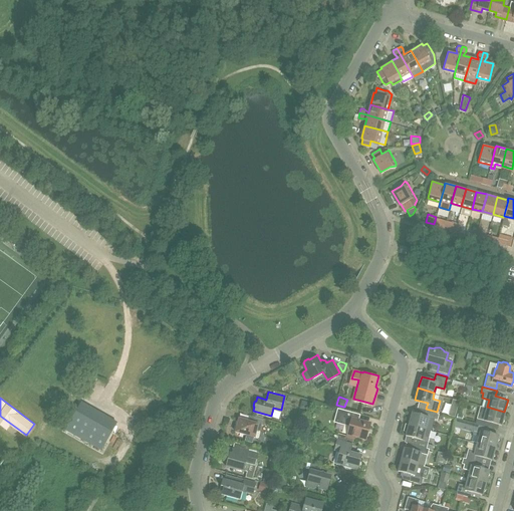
[(81,402),(66,428),(101,448),(116,422),(81,402)]
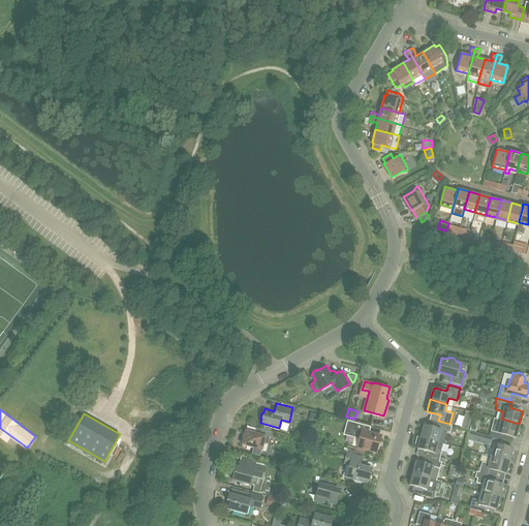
[(519,424),(501,419),(494,416),(489,434),(501,438),(503,432),(516,436),(519,424)]
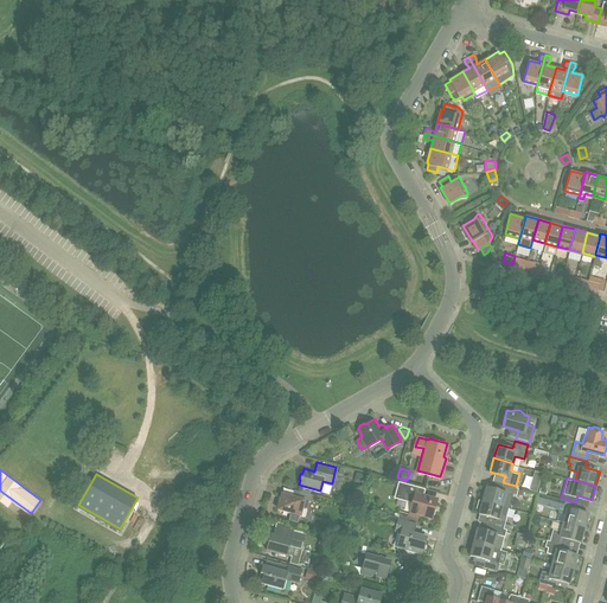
[(410,512),(411,512),(419,514),(420,512),(432,515),(433,514),(434,513),(435,508),(435,506),(438,498),(422,493),(421,492),(422,486),(407,482),(401,480),(396,494),(407,498),(413,499),(410,512)]
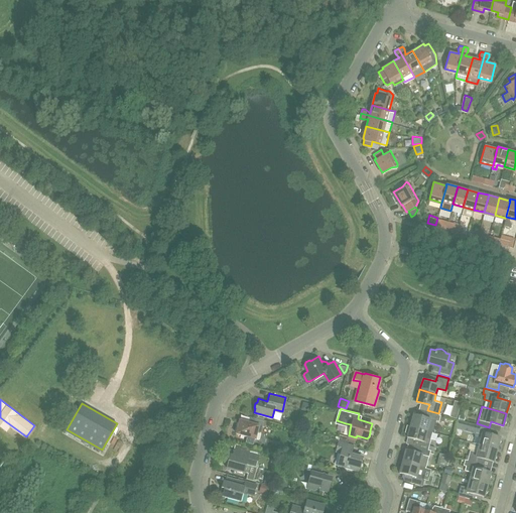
[(438,413),(427,410),(426,410),(425,416),(413,413),(410,424),(427,429),(428,423),(434,424),(436,419),(438,420),(440,414),(438,413)]
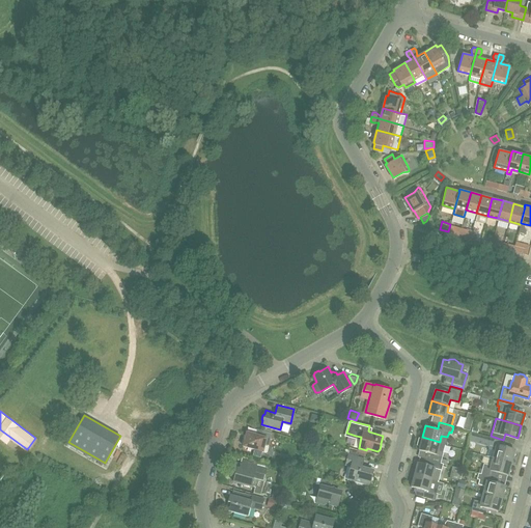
[(260,455),(262,449),(262,450),(264,442),(269,443),(272,432),(259,427),(257,434),(247,431),(243,444),(254,447),(252,453),(260,455)]
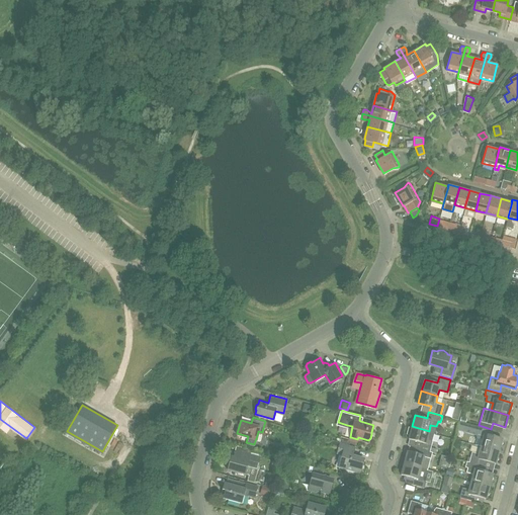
[(490,434),(491,429),(479,425),(477,435),(477,436),(475,443),(481,445),(499,449),(502,437),(490,434)]
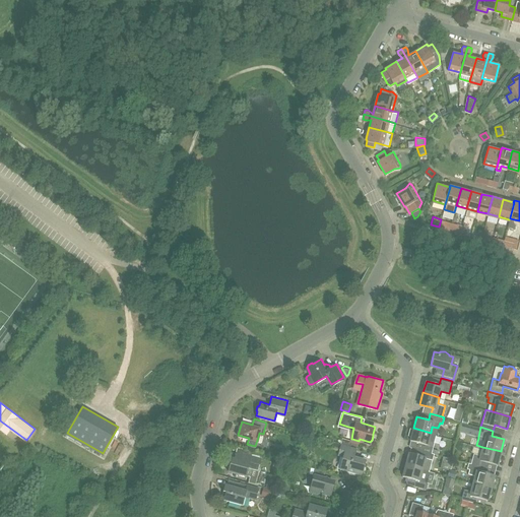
[(413,428),(410,428),(408,434),(411,435),(410,439),(423,442),(420,449),(423,449),(432,451),(433,447),(436,434),(431,433),(413,428)]
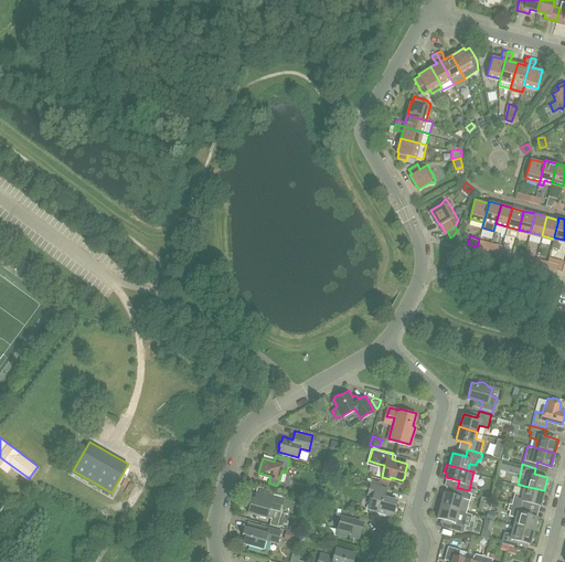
[(368,495),(373,496),(370,508),(393,515),(397,499),(384,495),(387,486),(381,484),(371,481),(368,495)]
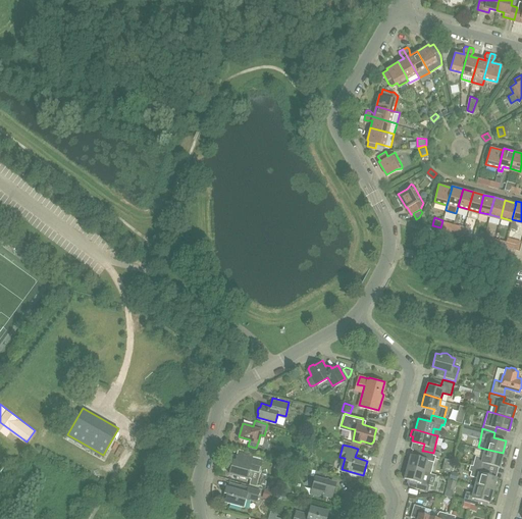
[(499,466),(503,453),(484,449),(482,456),(475,454),(473,464),(485,467),(486,462),(499,466)]
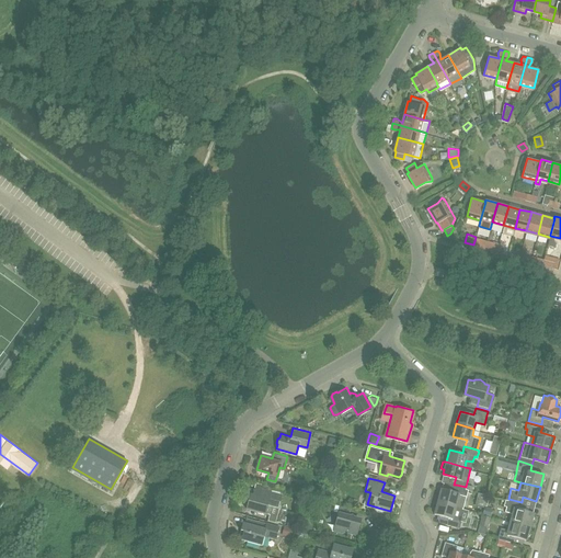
[(468,488),(466,487),(456,485),(454,491),(441,488),(437,500),(456,505),(459,493),(467,494),(468,488)]
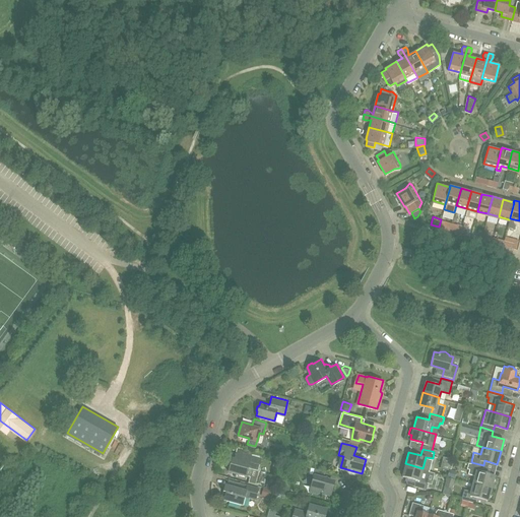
[(237,450),(235,457),(232,457),(229,470),(246,474),(250,475),(252,467),(257,469),(261,457),(247,453),(246,453),(237,450)]
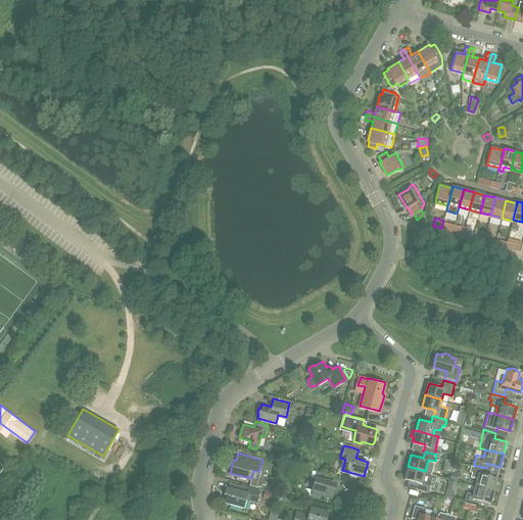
[(283,461),(278,459),(275,469),(281,470),(283,461)]
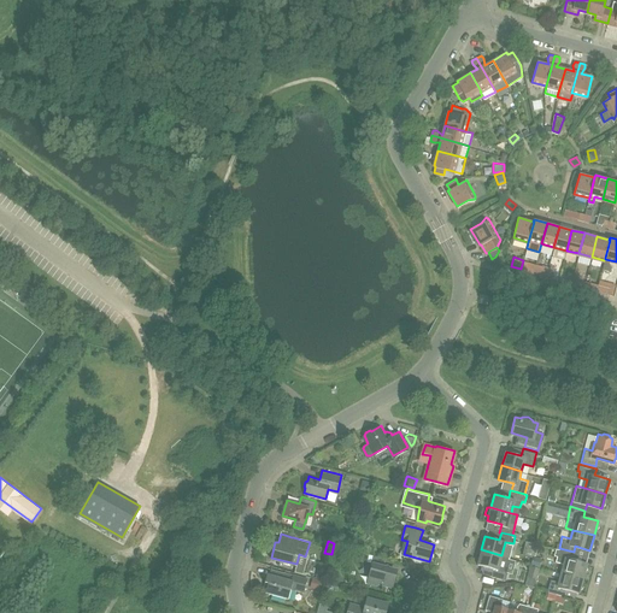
[(574,552),(559,548),(556,547),(554,554),(557,555),(556,560),(564,563),(562,571),(582,577),(587,563),(571,559),(574,552)]
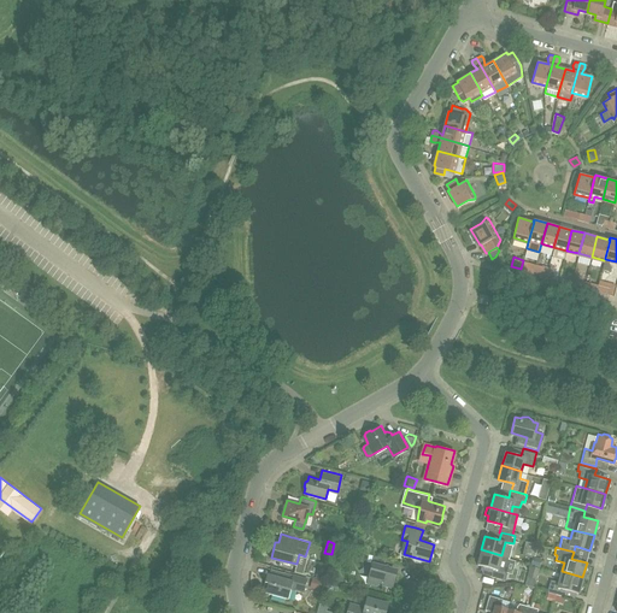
[(509,556),(501,555),(481,549),(477,563),(492,567),(489,575),(505,578),(507,571),(505,570),(509,556)]
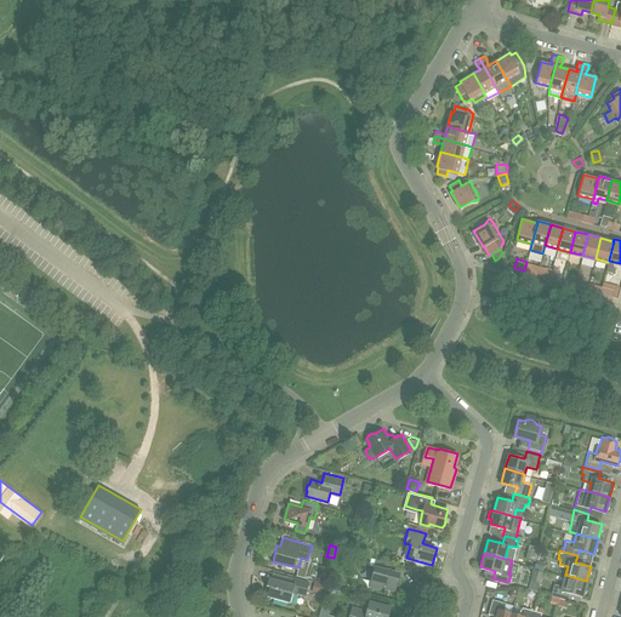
[(389,561),(375,558),(374,564),(375,566),(374,572),(375,575),(371,586),(379,587),(382,586),(396,589),(398,581),(396,578),(398,572),(388,570),(387,567),(389,561)]
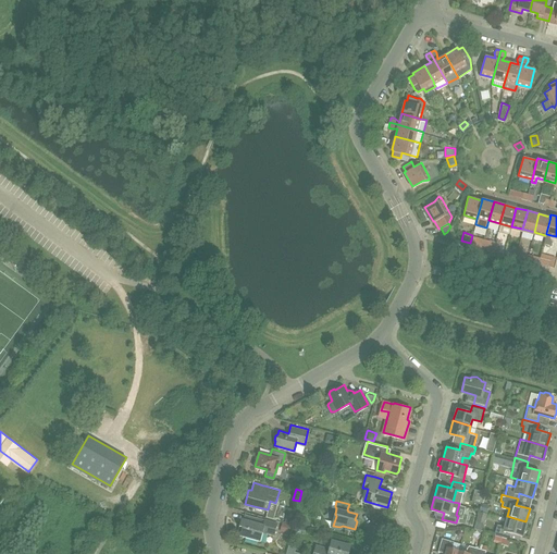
[(481,501),(479,508),(485,511),(487,503),(481,501)]
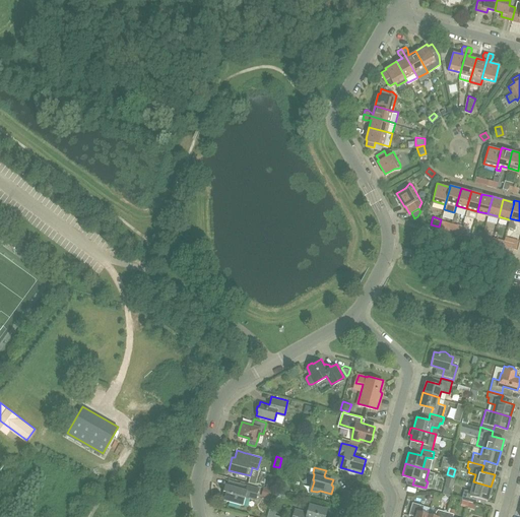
[(453,476),(447,474),(444,483),(450,486),(453,476)]
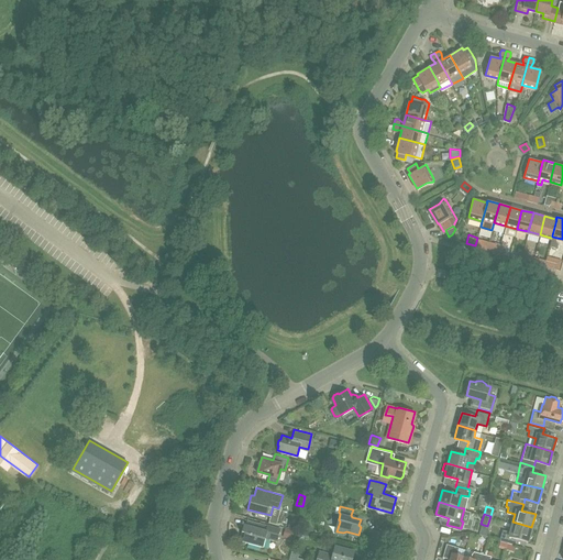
[(280,527),(275,526),(261,522),(260,527),(243,523),(241,531),(242,531),(241,535),(243,536),(242,540),(263,546),(265,536),(277,539),(280,527)]
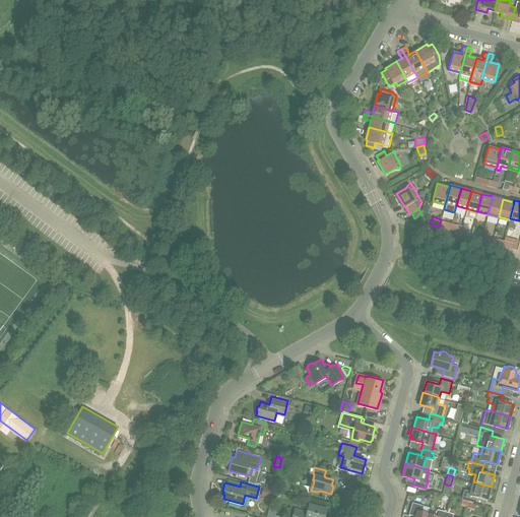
[(488,499),(491,487),(473,481),(471,490),(464,488),(461,498),(473,501),(475,496),(488,499)]
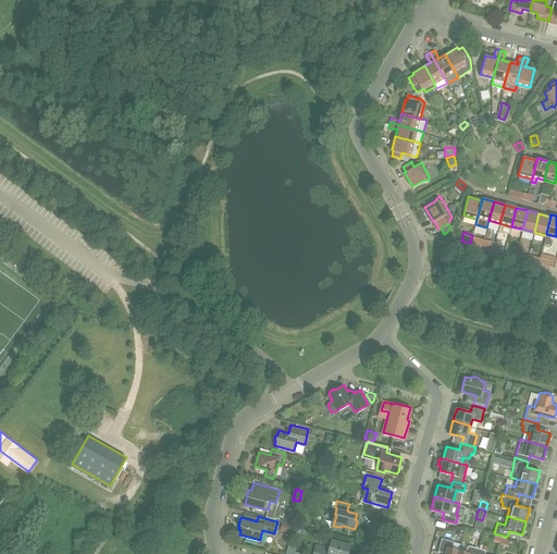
[(292,524),(283,520),(281,529),(289,531),(292,524)]
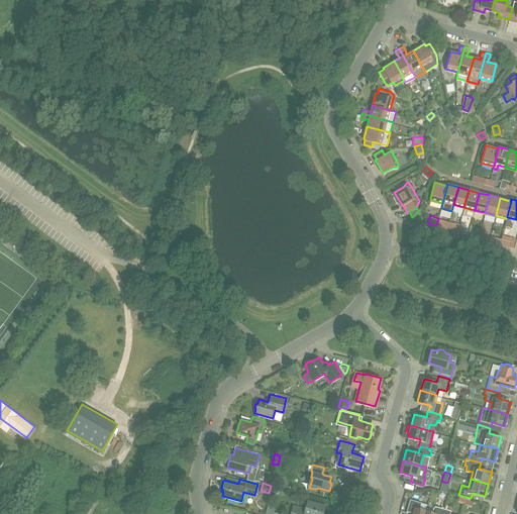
[(423,513),(425,510),(419,508),(421,501),(410,498),(407,510),(413,512),(412,513),(423,513)]
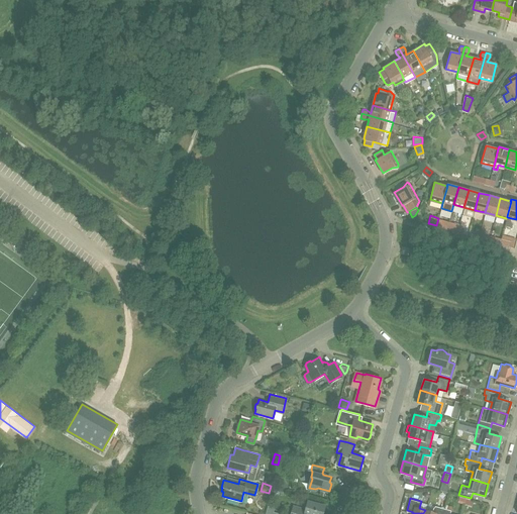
[(290,513),(322,513),(325,505),(307,500),(305,508),(293,504),(290,513)]
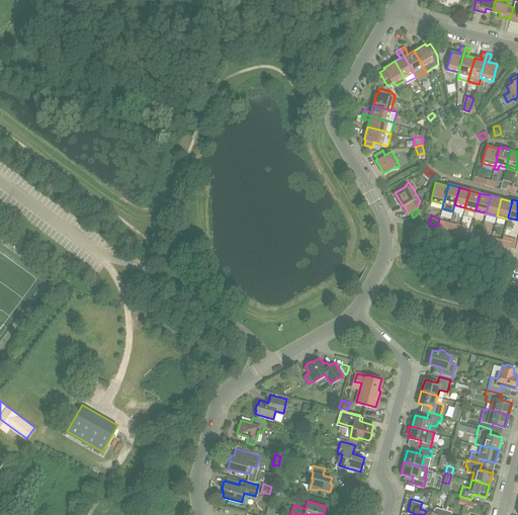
[(443,514),(445,508),(436,506),(434,508),(433,513),(426,511),(424,514),(443,514)]
